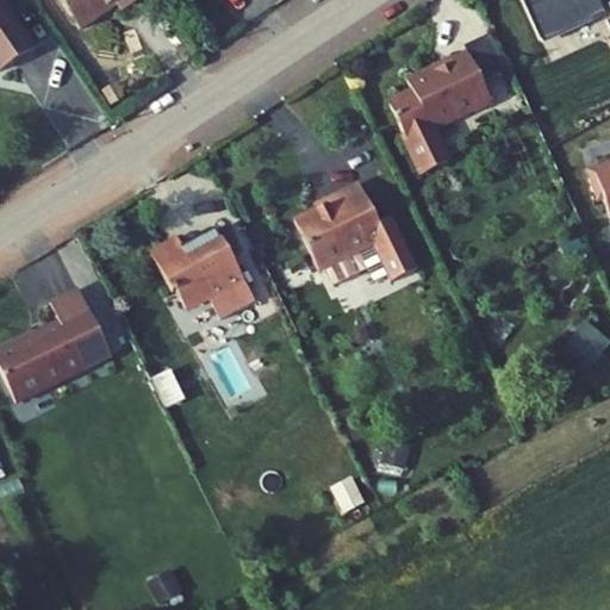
[(37,24),(22,0),(0,0),(0,35),(8,48),(24,37),(22,33),(37,24)]
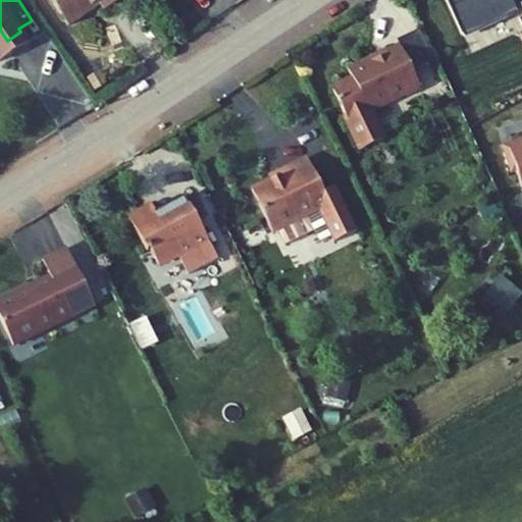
[(64,0),(75,17),(103,0),(114,0),(116,2),(118,0),(64,0)]
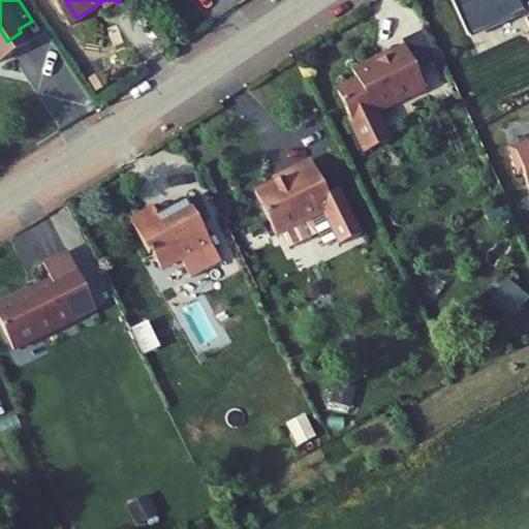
[(457,0),(455,0),(470,33),(472,32),(469,25),(492,16),(496,24),(527,9),(523,0),(528,0),(528,16),(528,17),(528,18),(528,0),(459,0),(458,1),(457,0)]
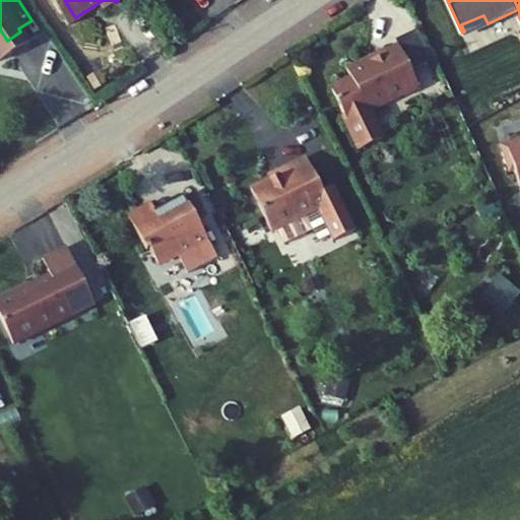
[(31,20),(18,28),(20,31),(35,24),(31,20)]
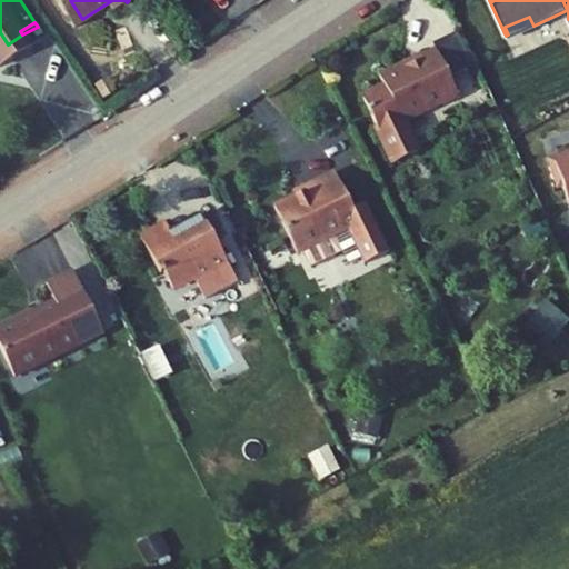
[(397,61),(375,73),(390,101),(411,90),(415,95),(436,83),(438,83),(452,76),(457,78),(469,71),(470,68),(449,26),(419,41),(418,39),(416,38),(412,39),(391,50),(397,61)]
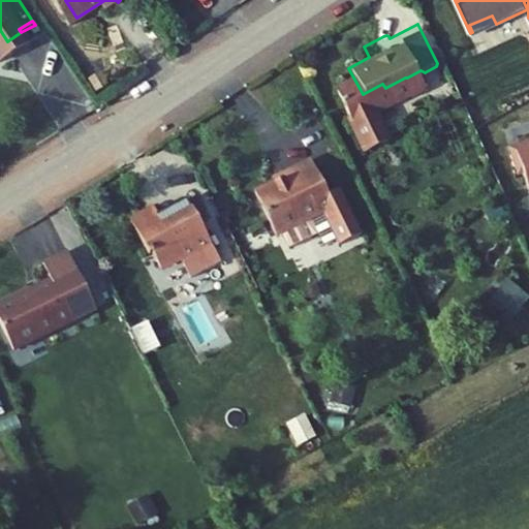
[(349,188),(325,143),(299,156),(300,159),(270,175),(291,217),(298,215),(305,229),(333,216),(324,200),(349,188)]
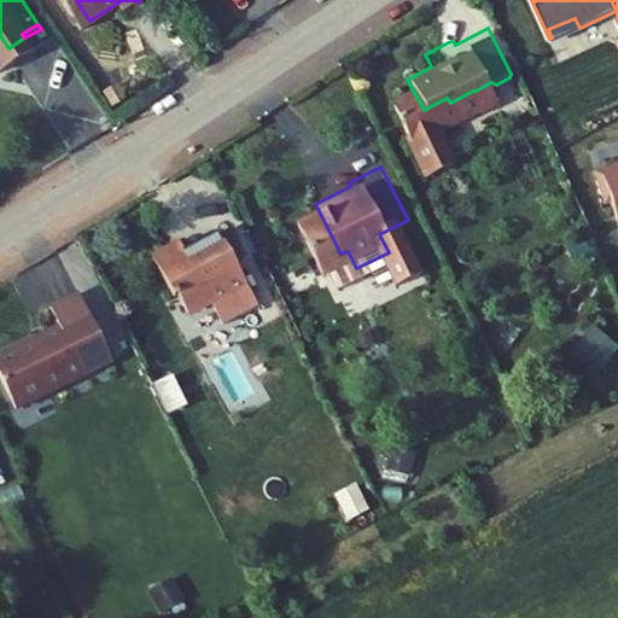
[(198,223),(172,239),(193,277),(197,275),(208,293),(229,281),(233,287),(246,279),(255,296),(277,283),(234,211),(203,229),(198,223)]
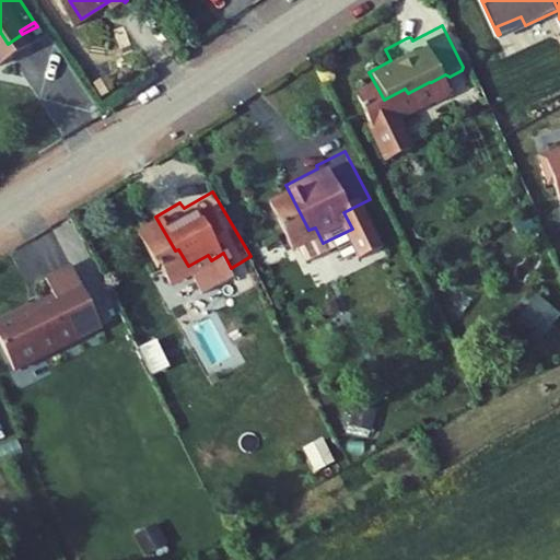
[(82,238),(57,252),(66,269),(4,300),(26,343),(113,300),(82,238)]
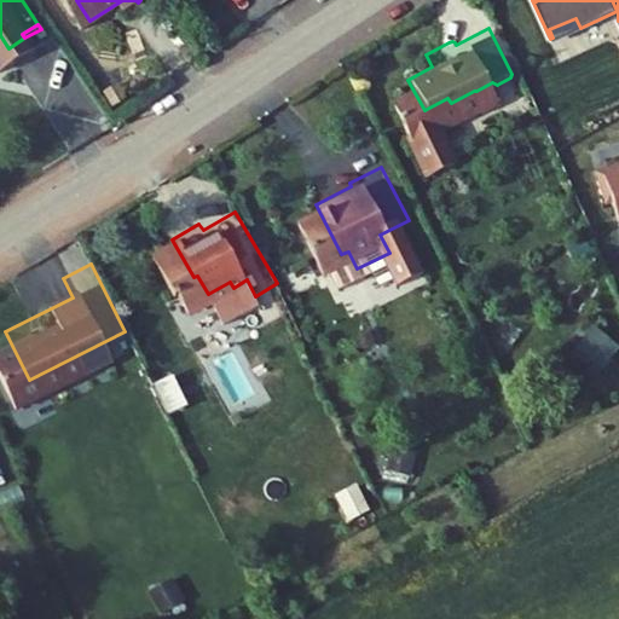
[(589,327),(573,354),(602,371),(618,343),(589,327)]
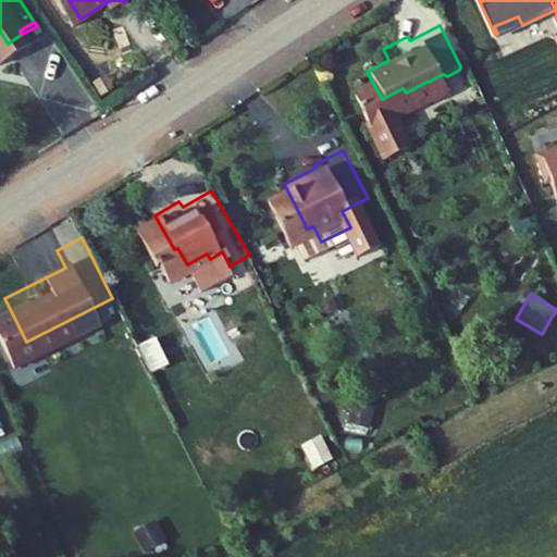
[(321,437),(302,447),(314,470),(333,460),(321,437)]
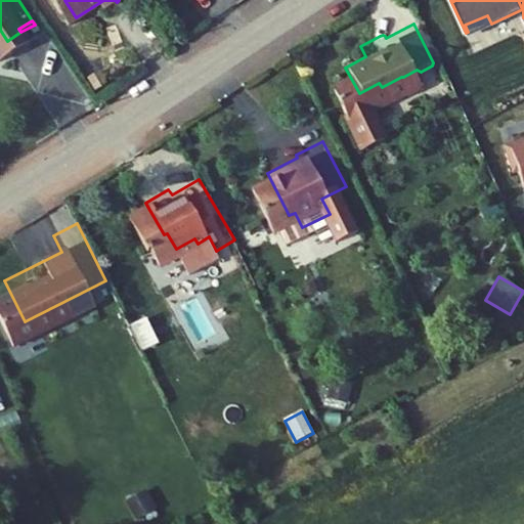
[(145,490),(125,501),(136,521),(157,510),(145,490)]
